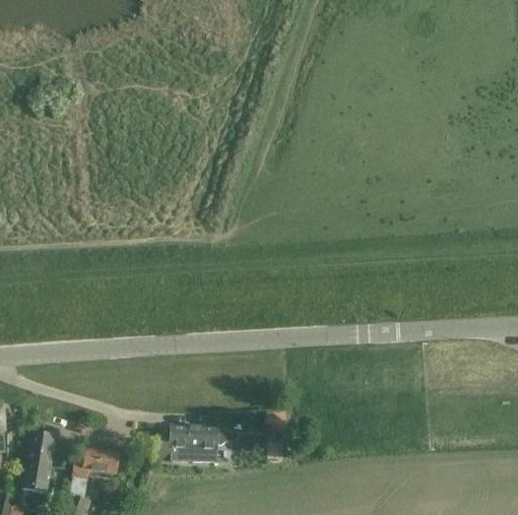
[(286,408),(266,409),(266,424),(274,424),(274,434),(287,433),(286,408)]
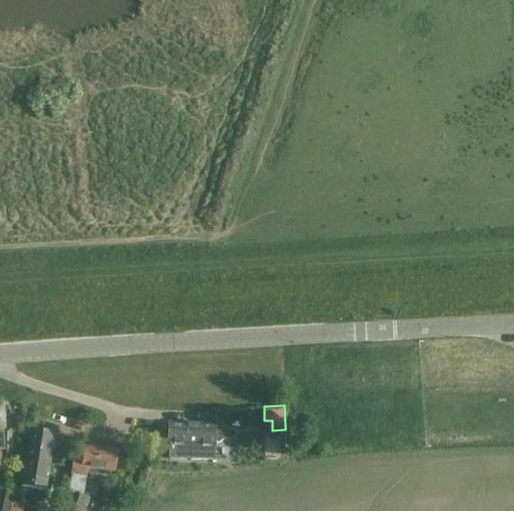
[(217,427),(217,420),(169,419),(169,433),(159,433),(158,456),(215,458),(216,439),(221,439),(224,436),(224,431),(221,427),(217,427)]
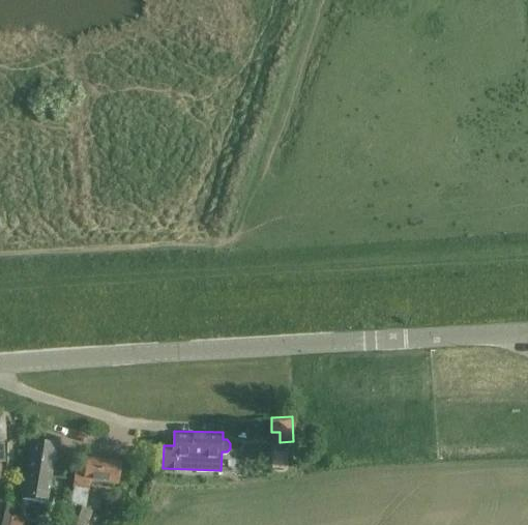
[(57,442),(32,438),(24,497),(48,501),(57,442)]
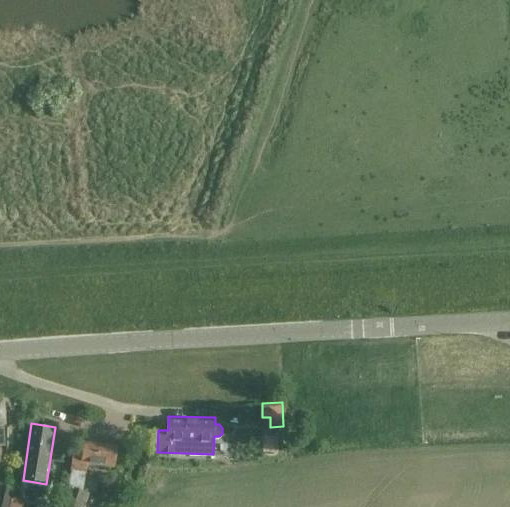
[(71,485),(63,506),(84,506),(86,501),(90,492),(84,490),(86,474),(88,462),(115,466),(118,444),(86,439),(84,455),(74,453),(72,472),(69,485),(71,485)]
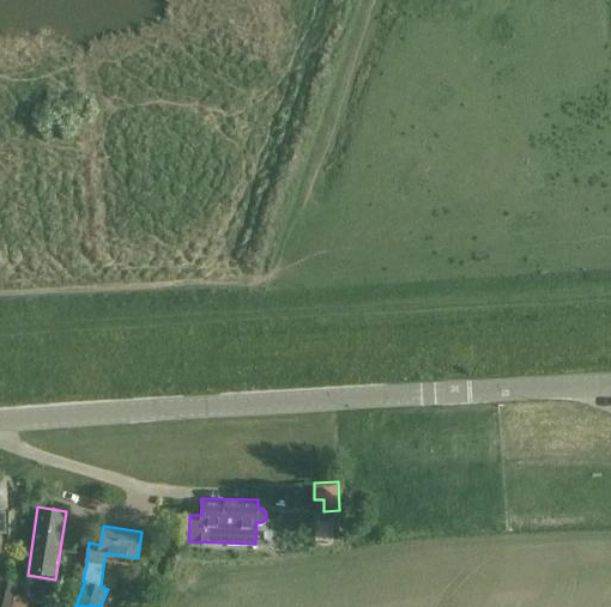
[(0,606),(12,606),(18,584),(0,580),(0,606)]
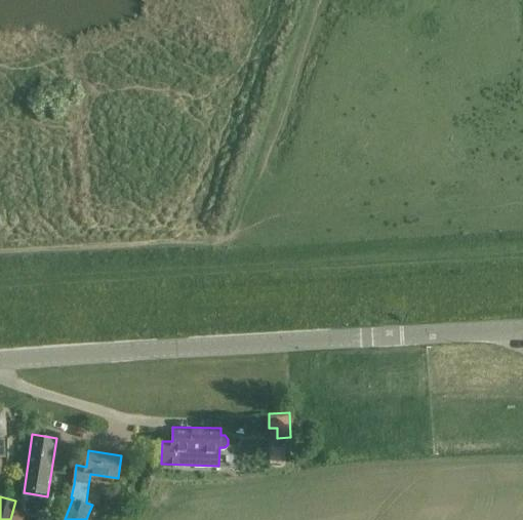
[(14,509),(11,519),(25,519),(28,512),(14,509)]
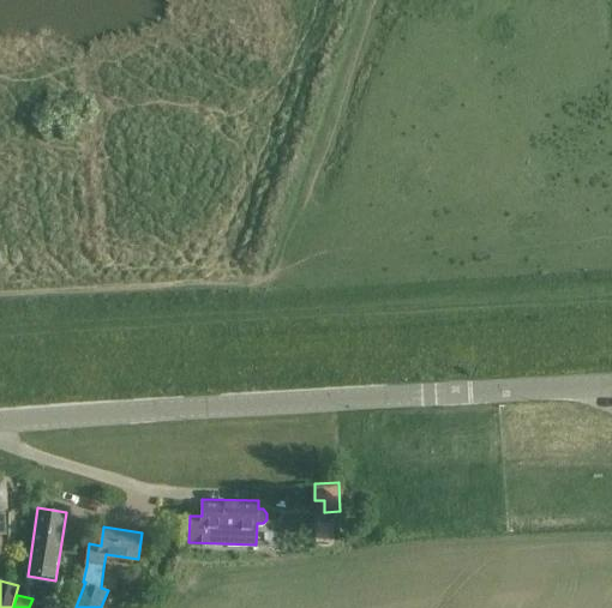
All buildings are outlined.
